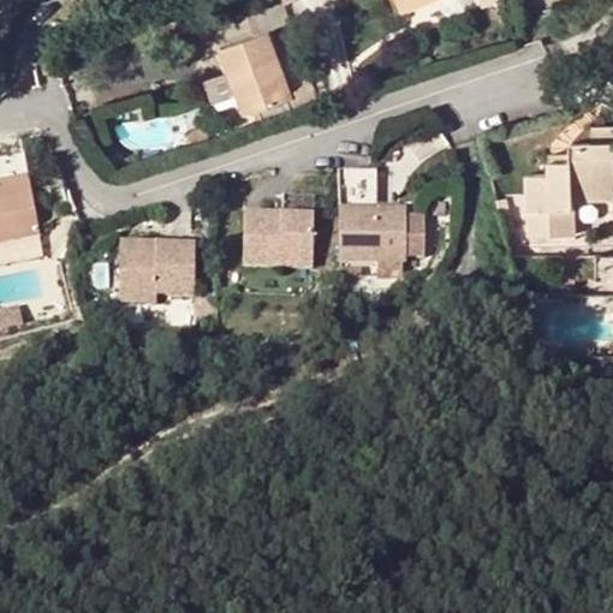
[(267,29),(289,22),(280,0),(242,0),(255,34),(267,29)]
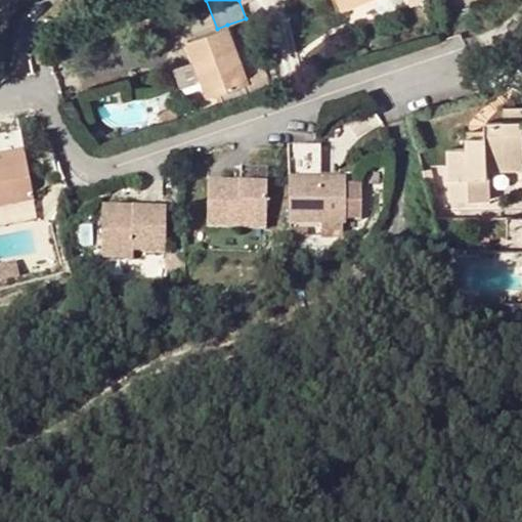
[(336,0),(340,9),(362,0),(336,0)]
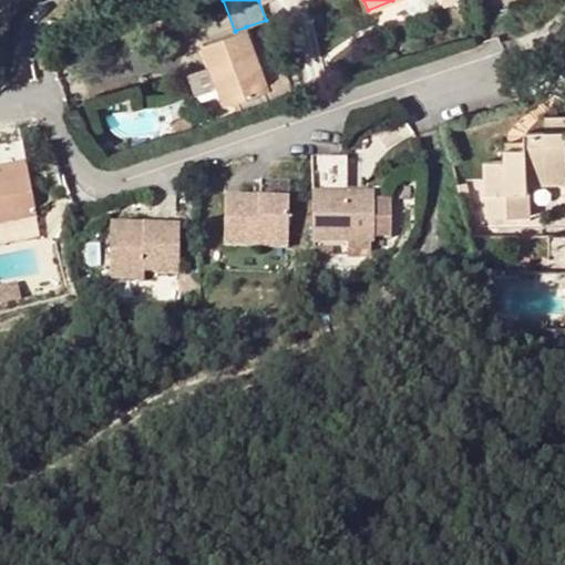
[(264,79),(284,72),(276,48),(256,55),(246,27),(235,31),(198,44),(207,68),(188,74),(202,112),(268,90),(264,79)]
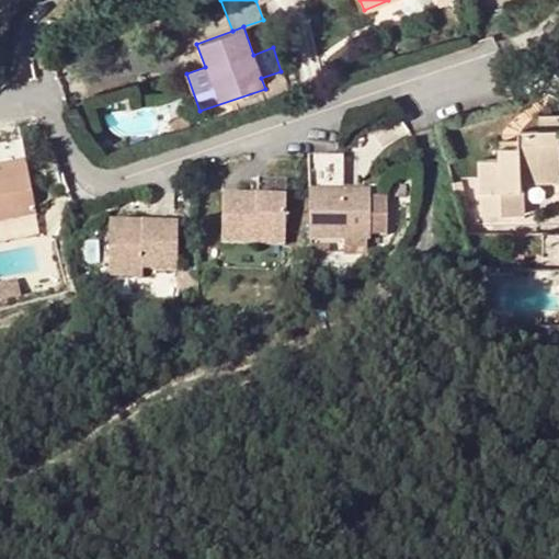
[(518,148),(500,149),(500,159),(479,159),(480,215),(514,215),(514,191),(522,191),(523,181),(558,181),(558,114),(536,115),(537,130),(518,132),(518,138),(518,148)]
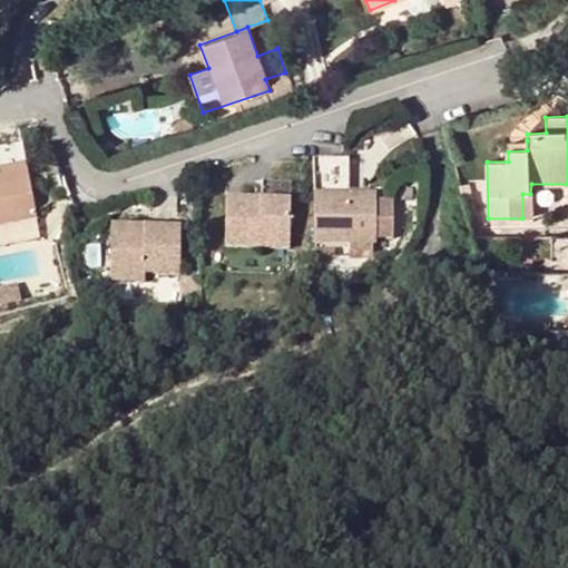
[(508,152),(527,150),(527,140),(507,142),(508,152)]
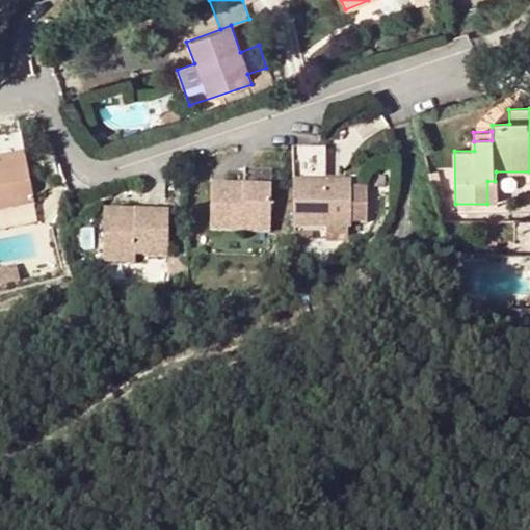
[(0,211),(31,205),(17,134),(0,137),(0,211)]
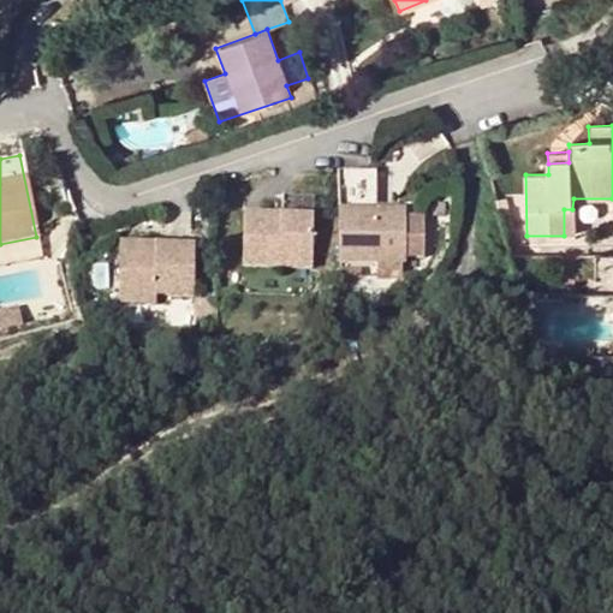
[(346,168),(345,204),(380,204),(380,168),(346,168)]
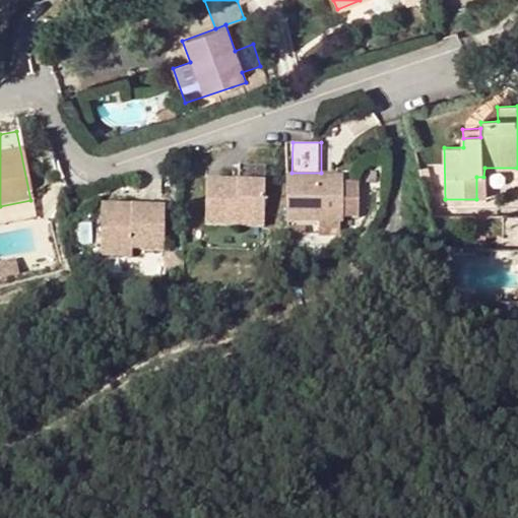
[(264,166),(238,166),(238,183),(205,183),(205,227),(264,227),(264,166)]
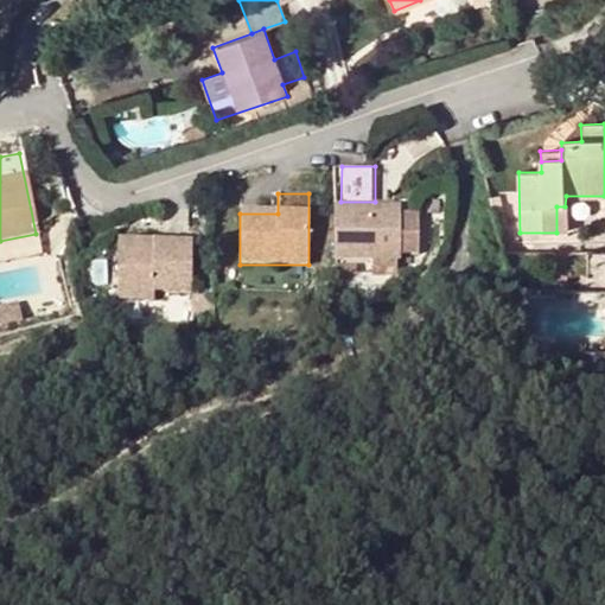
[(397,208),(332,209),(331,259),(396,259),(396,254),(415,254),(415,221),(397,220),(397,215),(397,208)]
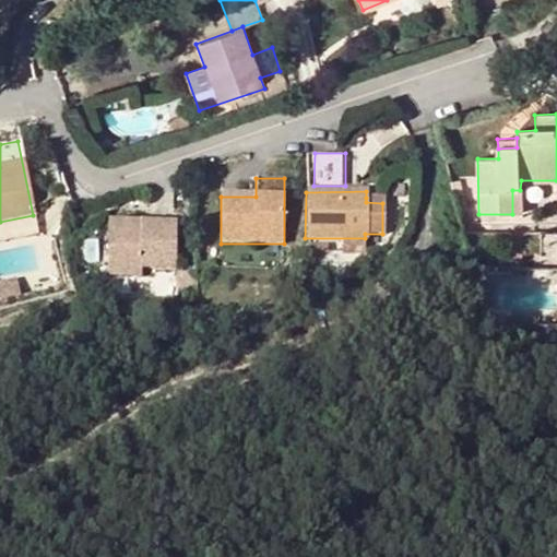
[(175,224),(107,224),(107,277),(141,277),(141,269),(175,269),(175,224)]
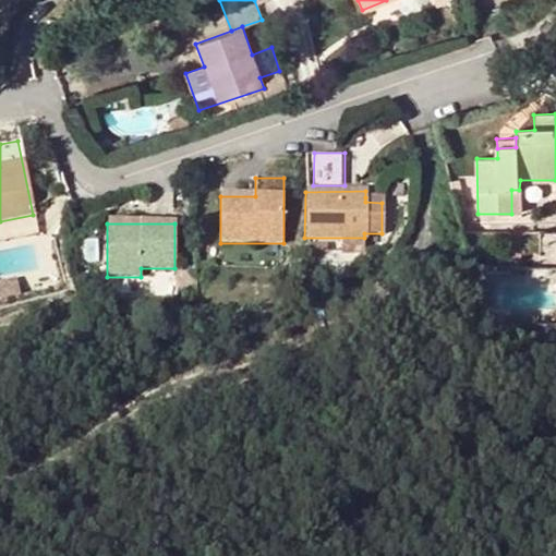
[(339,250),(364,250),(364,238),(339,238),(339,250)]
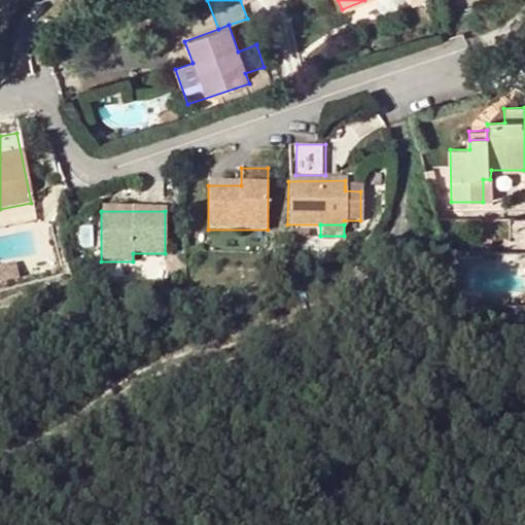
[(0,278),(21,273),(15,257),(0,261),(0,278)]
